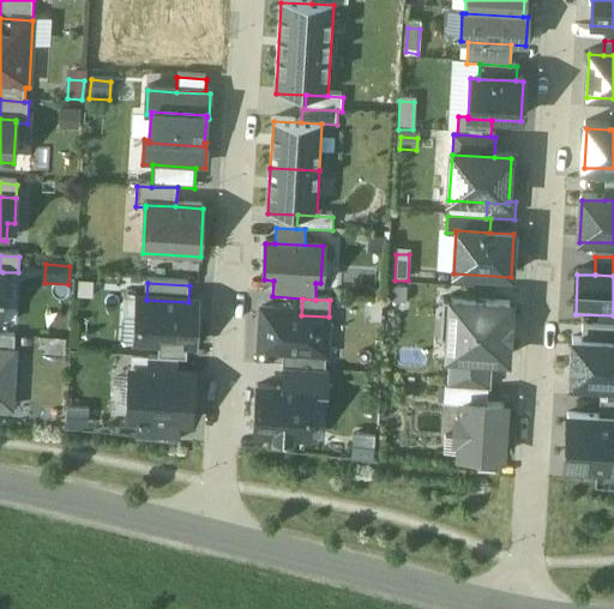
[(138,300),(136,344),(160,345),(187,347),(196,347),(197,302),(188,302),(146,300),(138,300)]
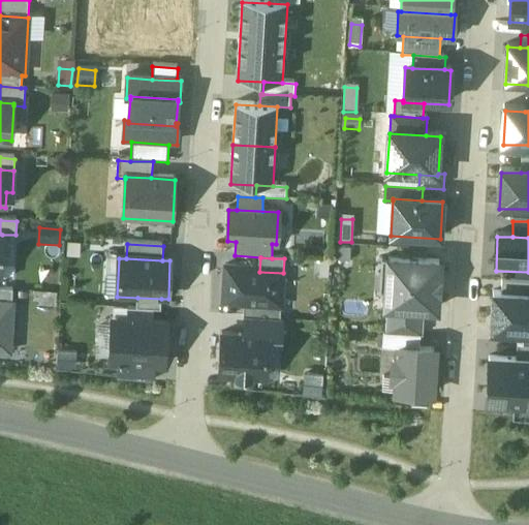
[(437,312),(440,265),(381,261),(379,309),(387,309),(424,311),(437,312)]
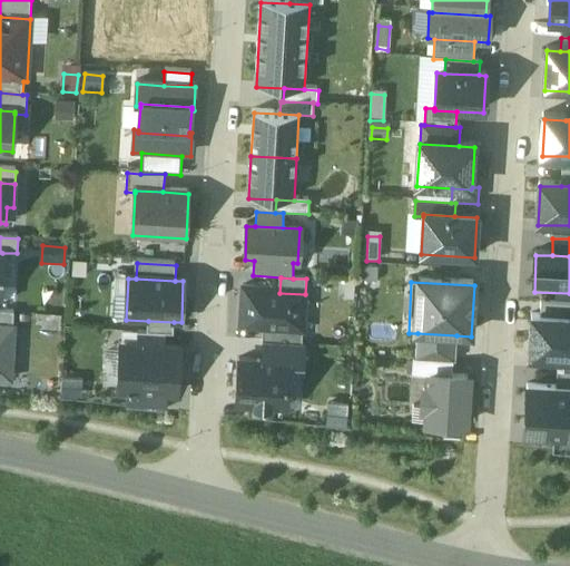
[(279,293),(243,291),(241,329),(303,332),(305,294),(279,293)]
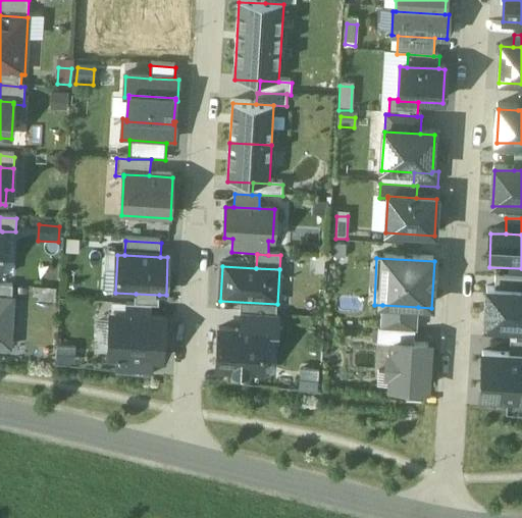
[(496,291),(521,292),(521,279),(497,278),(496,291)]
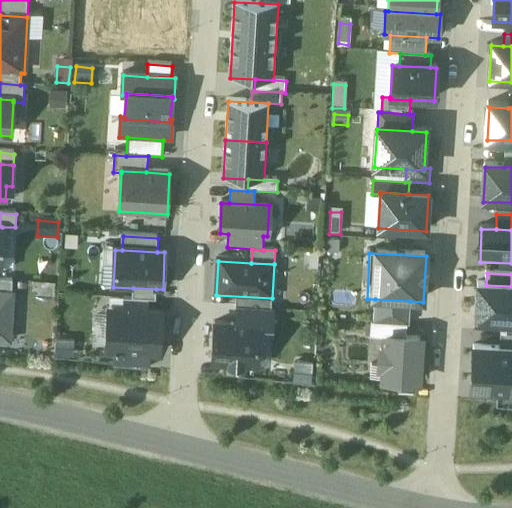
[(12,282),(0,280),(0,294),(11,296),(12,282)]
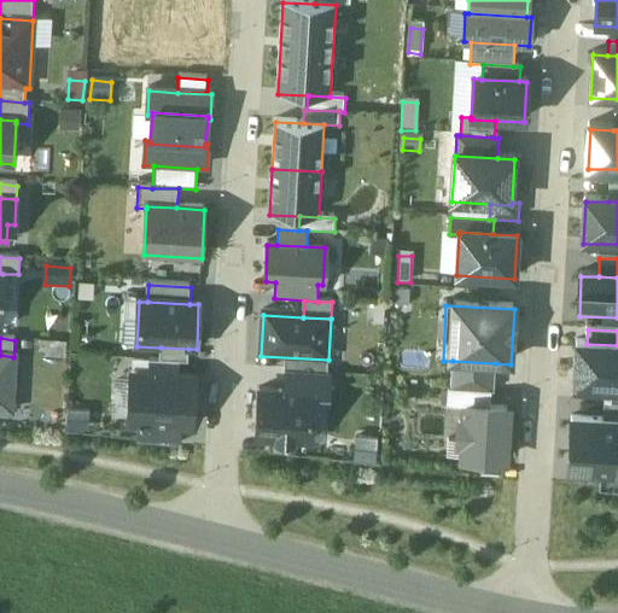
[(612,391),(617,390),(617,345),(587,344),(577,344),(575,389),(612,391)]
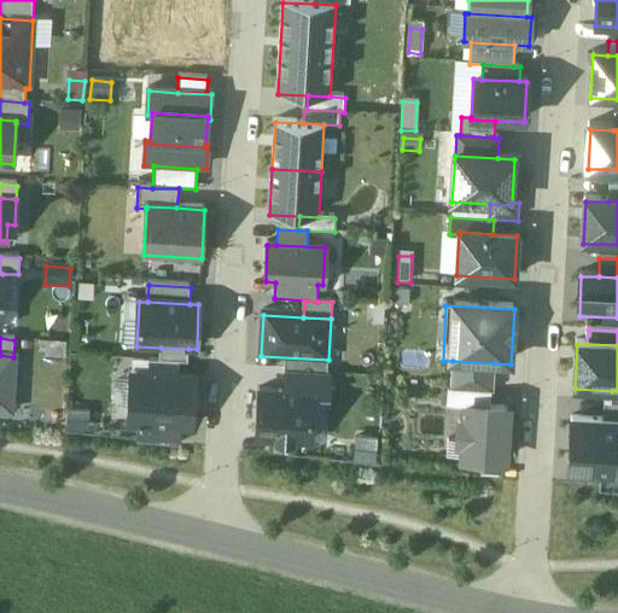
[(188,349),(161,348),(161,362),(178,363),(187,363),(188,349)]
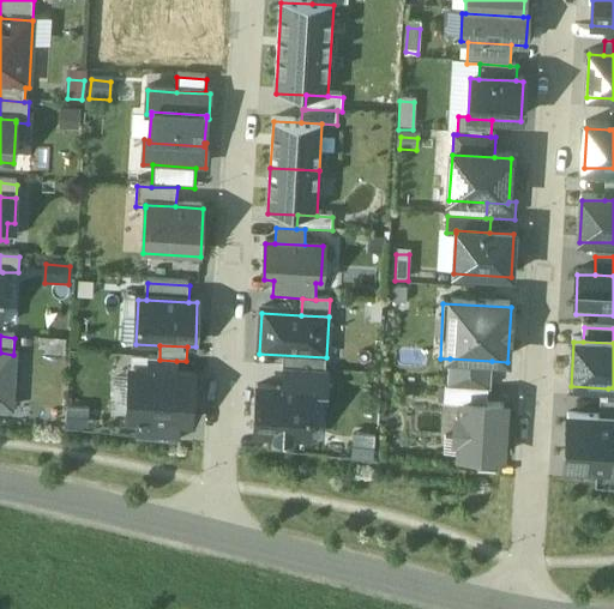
[(0,353),(0,409),(11,410),(13,355),(0,353)]
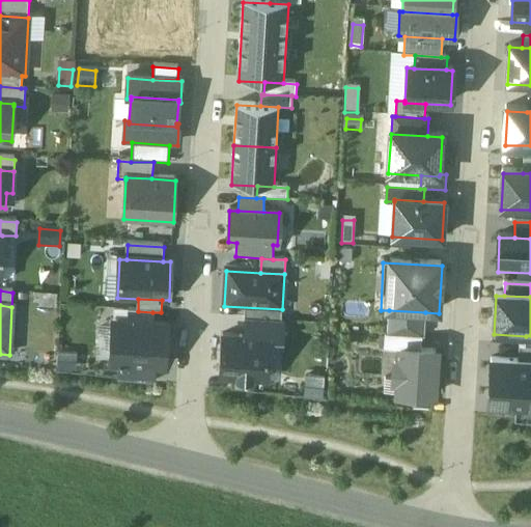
[(282,322),(282,309),(246,307),(245,320),(282,322)]
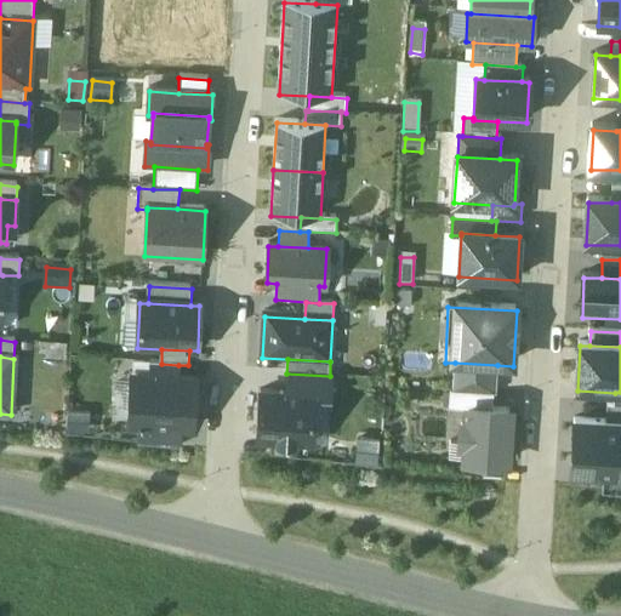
[(496,395),(497,365),(455,363),(454,393),(496,395)]
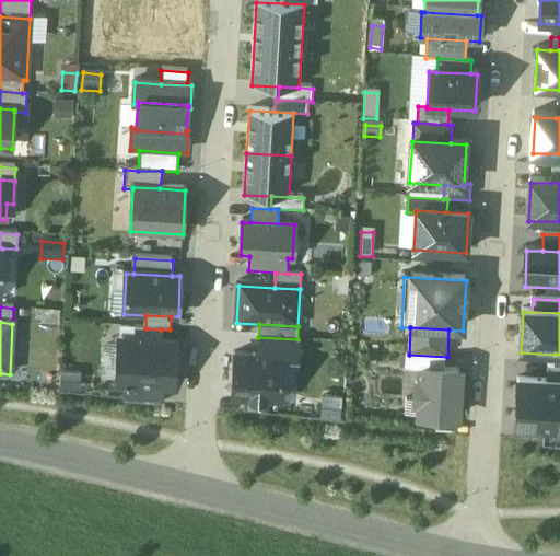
[(146,328),(137,328),(136,342),(161,343),(161,329),(146,328)]
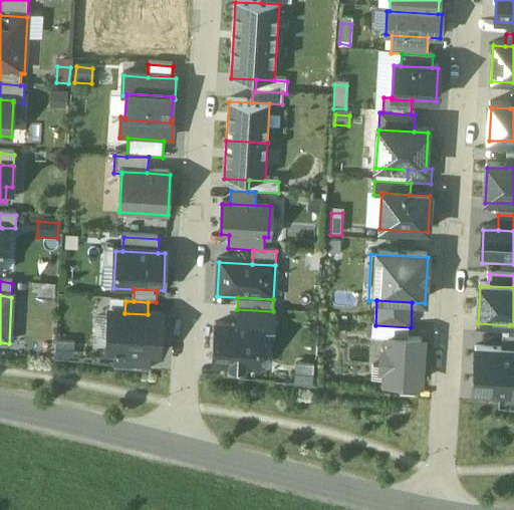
[(272,312),(239,310),(238,327),(261,328),(261,330),(271,330),(272,312)]
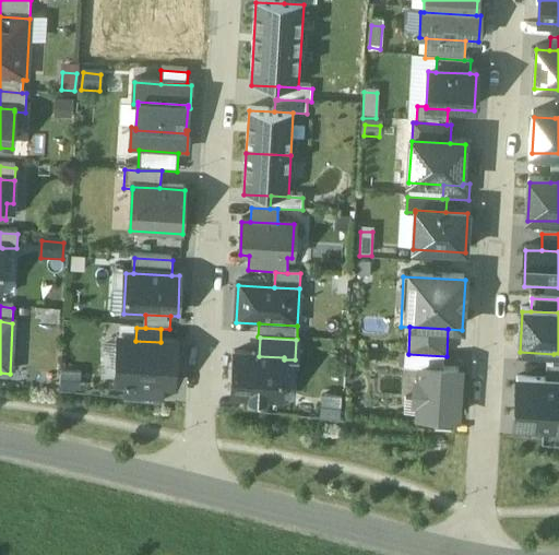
[(175,343),(121,341),(118,385),(126,385),(164,387),(173,388),(175,343)]
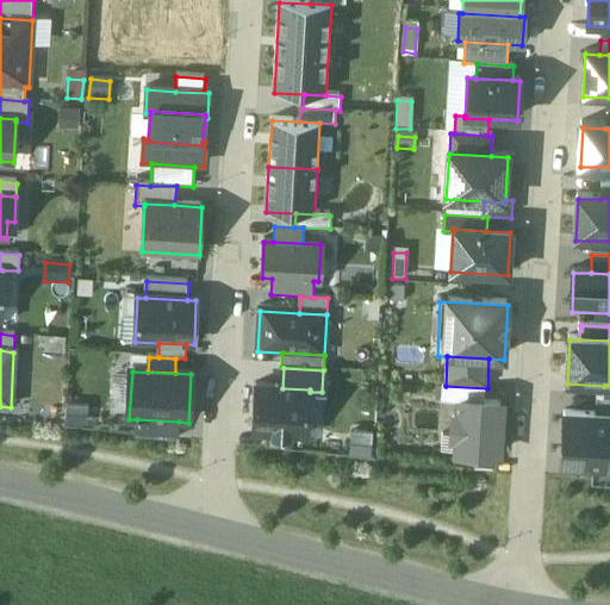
[(446,386),(441,386),(441,404),(460,405),(460,404),(484,405),(485,388),(446,386)]
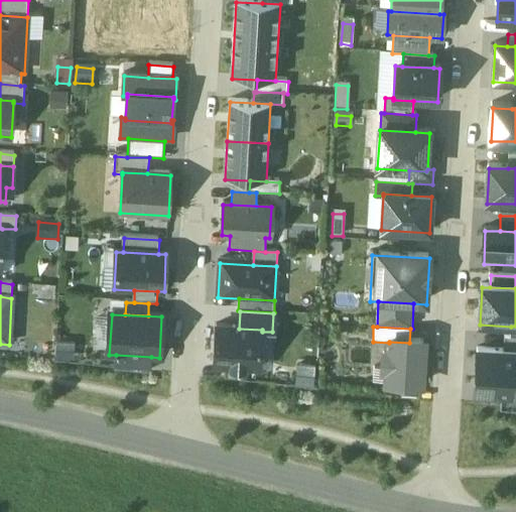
[(239,329),(216,328),(214,368),(260,370),(262,332),(262,330),(239,329)]
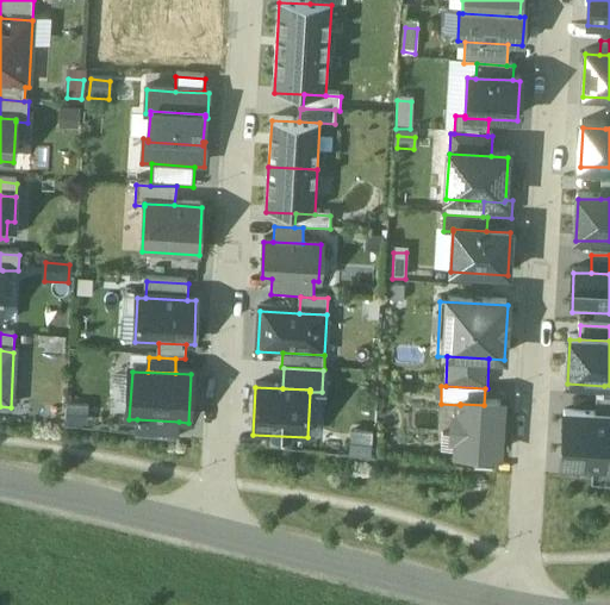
[(596,415),(609,415),(609,399),(603,399),(597,399),(596,415)]
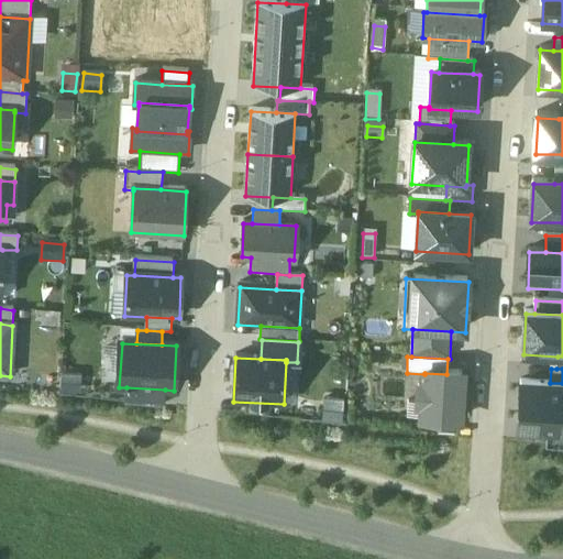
[(446,374),(424,373),(424,374),(424,387),(419,387),(418,405),(423,405),(422,420),(439,420),(456,422),(460,422),(462,374),(446,374)]
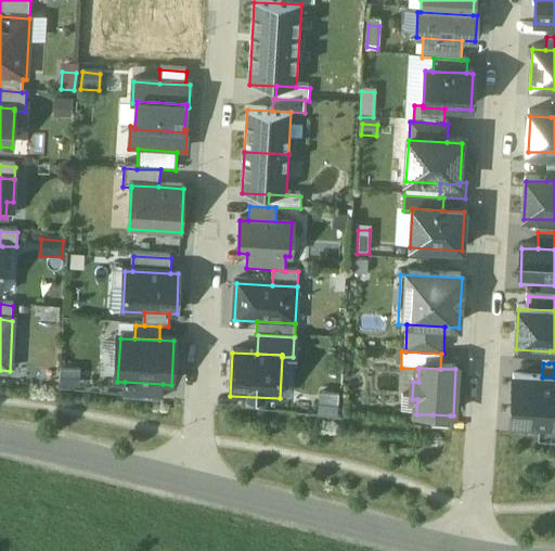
[(79,374),(63,374),(63,389),(79,389),(79,374)]
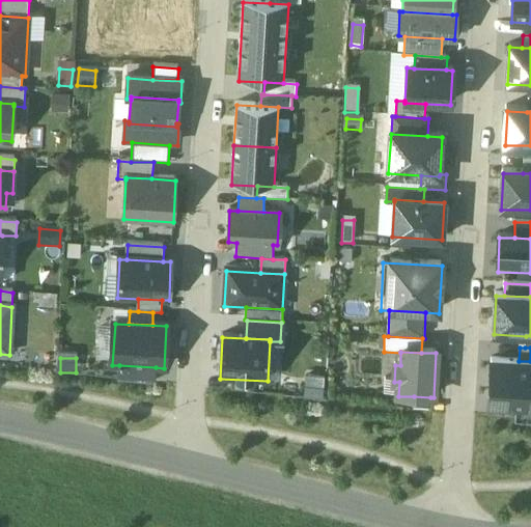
[(530,361),(519,361),(493,360),(491,407),(516,408),(530,409),(530,361)]
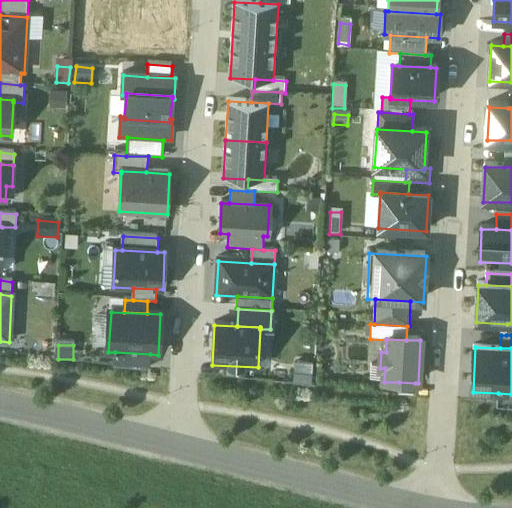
[(150,354),(115,352),(114,367),(149,370),(150,354)]
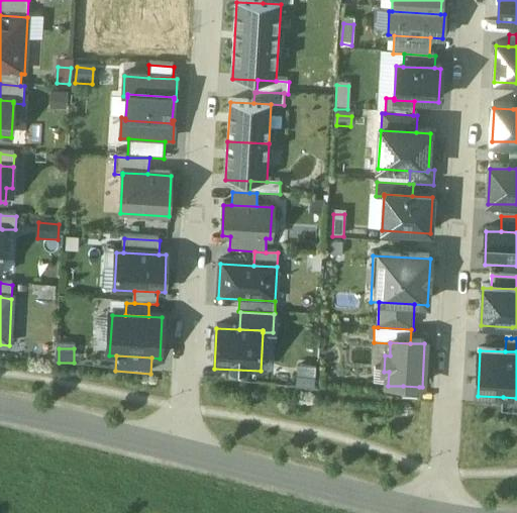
[(313,370),(299,369),(297,388),(312,389),(313,370)]
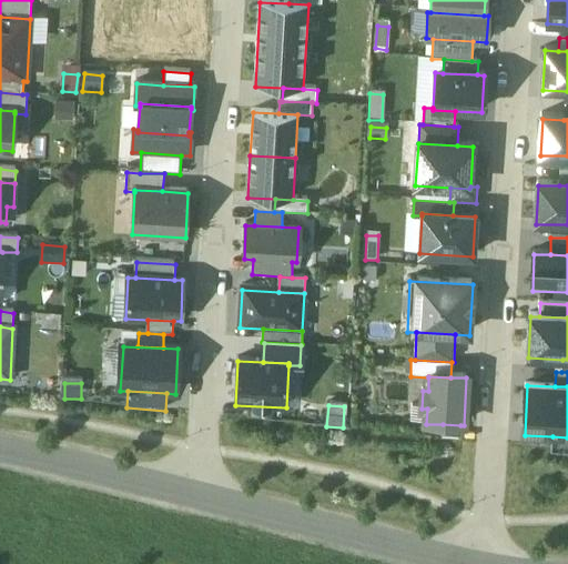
[(422,409),(412,408),(411,423),(426,424),(427,409),(422,409)]
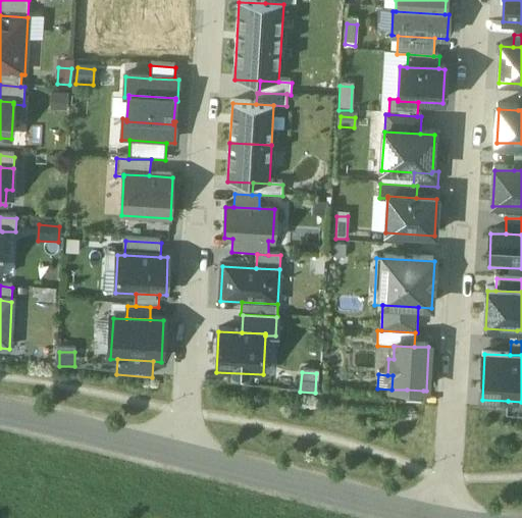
[(407,390),(406,403),(423,404),(423,391),(407,390)]
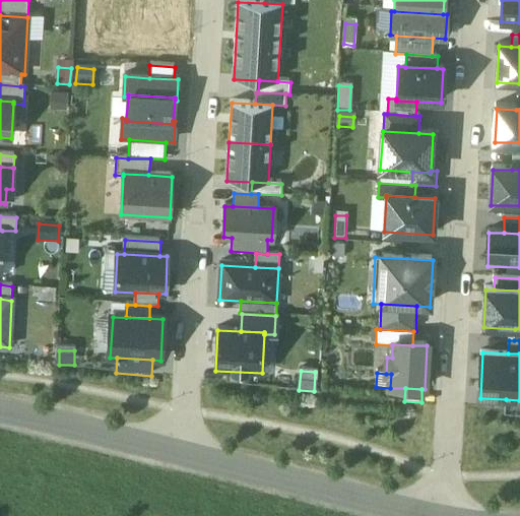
[(519,414),(519,400),(506,399),(505,413),(519,414)]
